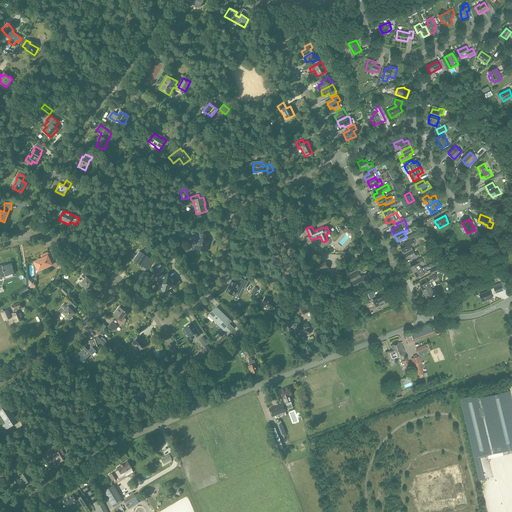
[(197,239),(198,239),(196,249),(206,251),(208,241),(204,240),(205,234),(199,233),(197,239)]
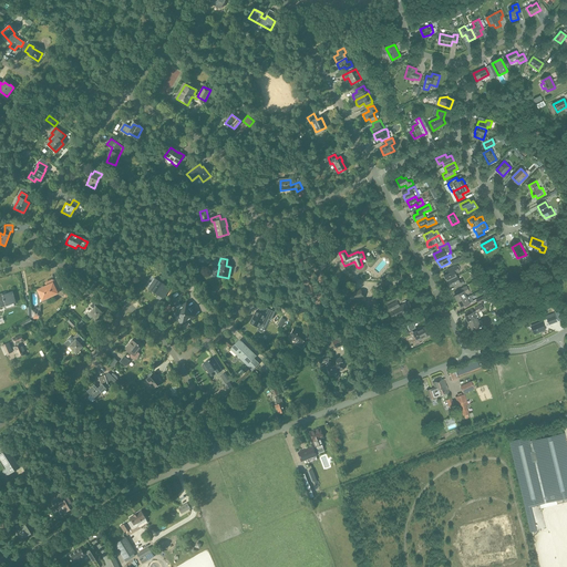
[(457,266),(456,266),(456,265),(449,269),(451,272),(444,276),(447,281),(457,276),(455,274),(460,271),(461,270),(461,269),(460,266),(457,266)]
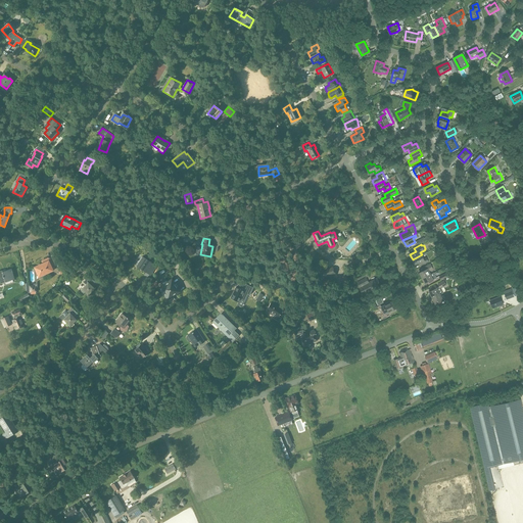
[(422,254),(413,259),(416,265),(421,263),(422,265),(429,262),(426,257),(424,258),(422,254)]
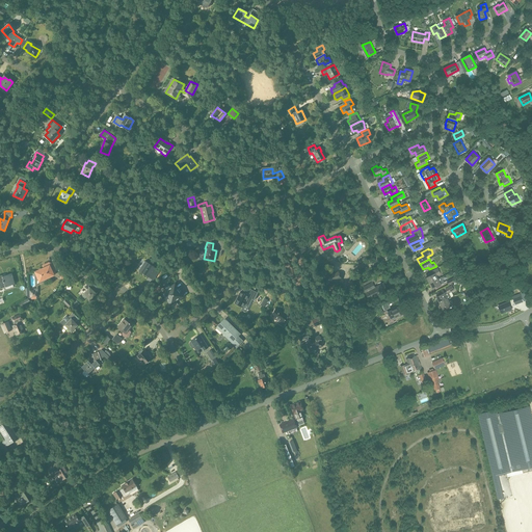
[(40,281),(48,276),(55,273),(56,270),(54,264),(50,263),(45,265),(46,268),(36,272),(40,281)]
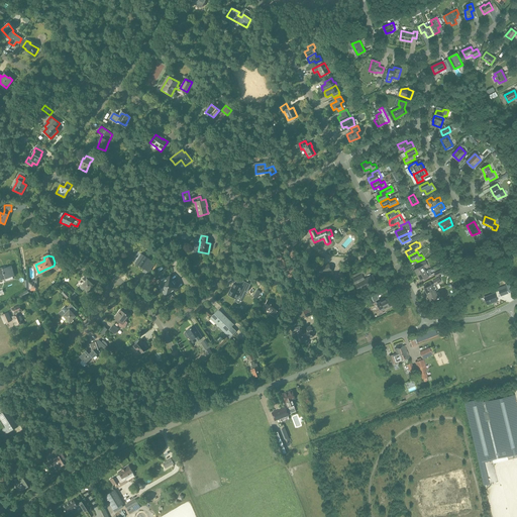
[(141,255),(135,264),(138,266),(139,265),(143,268),(145,265),(151,269),(156,264),(149,259),(148,260),(141,255)]
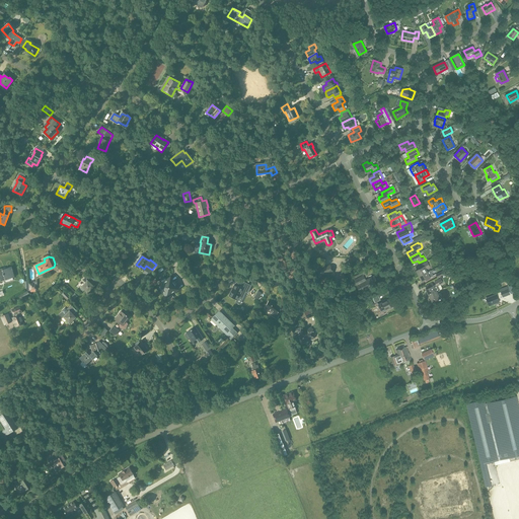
[(428,272),(426,269),(430,267),(427,262),(421,265),(422,268),(417,271),(420,277),(428,272)]
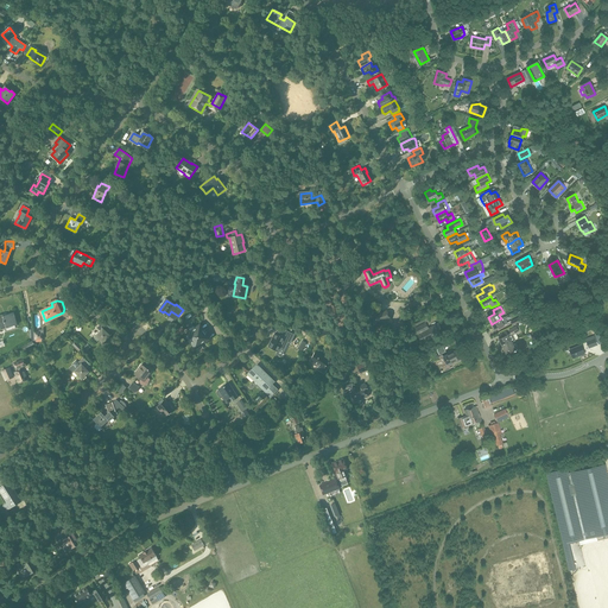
[(2,315),(0,315),(0,329),(0,330),(6,328),(6,325),(17,322),(13,312),(2,316),(2,315)]
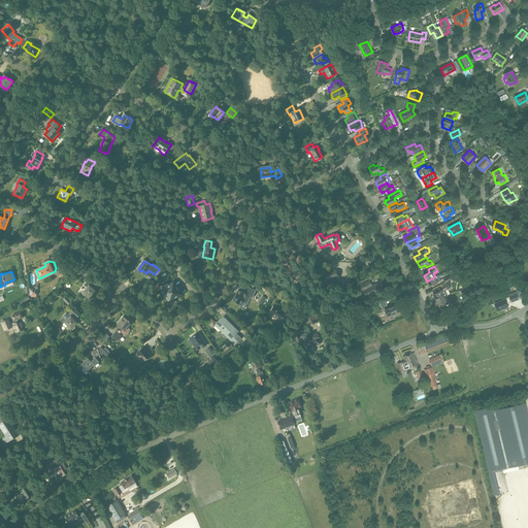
[(334,278),(335,278),(332,271),(322,275),(325,282),(327,281),(329,286),(336,283),(334,278)]
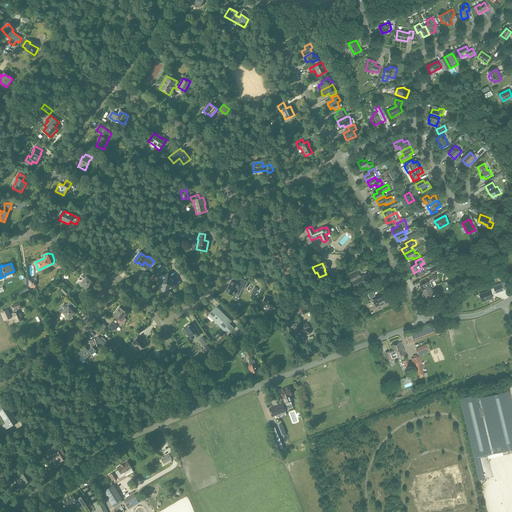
[(425,267),(422,268),(414,273),(416,277),(416,278),(425,274),(427,272),(426,270),(426,268),(425,267)]
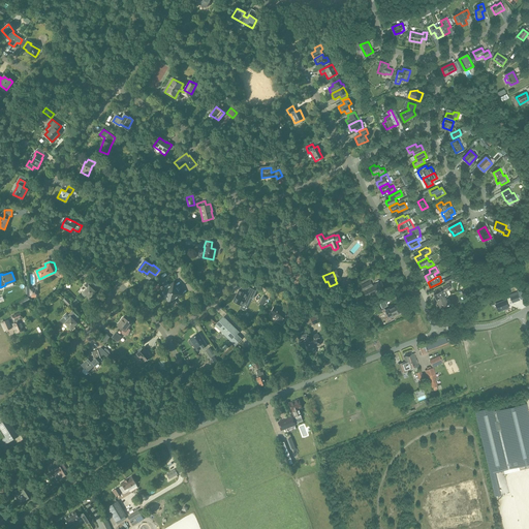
[(87,288),(83,292),(89,299),(96,292),(93,289),(96,285),(88,278),(85,281),(86,283),(84,285),(87,288)]
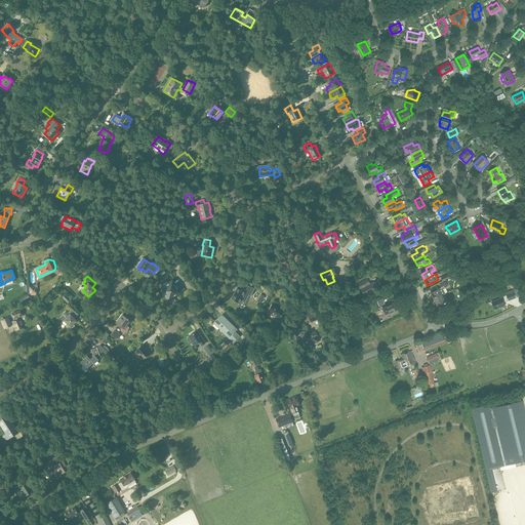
[(362,288),(365,287),(369,293),(381,287),(377,280),(369,284),(367,279),(359,283),(362,288)]
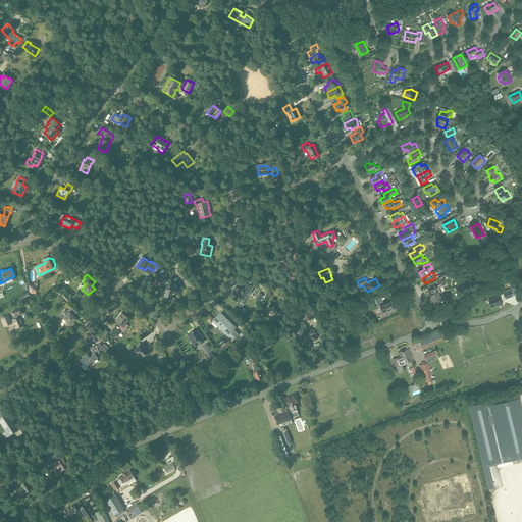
[(171,280),(160,288),(168,299),(178,291),(171,280)]
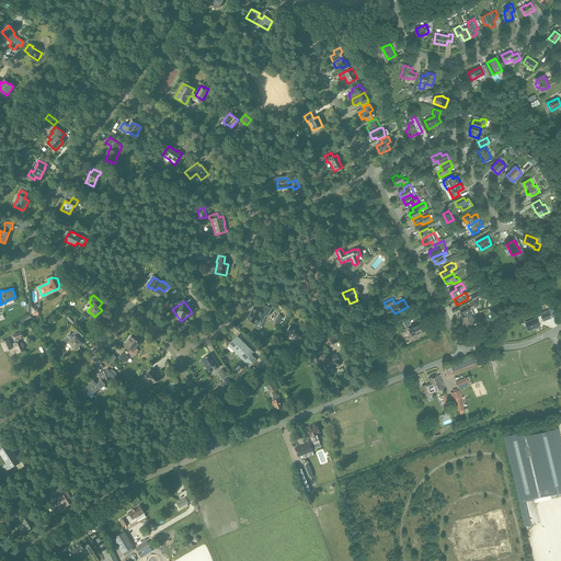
[(464,311),(460,313),(464,320),(472,316),(476,313),(472,309),(479,306),(477,301),(470,305),(471,308),(470,308),(468,305),(461,308),(464,311)]
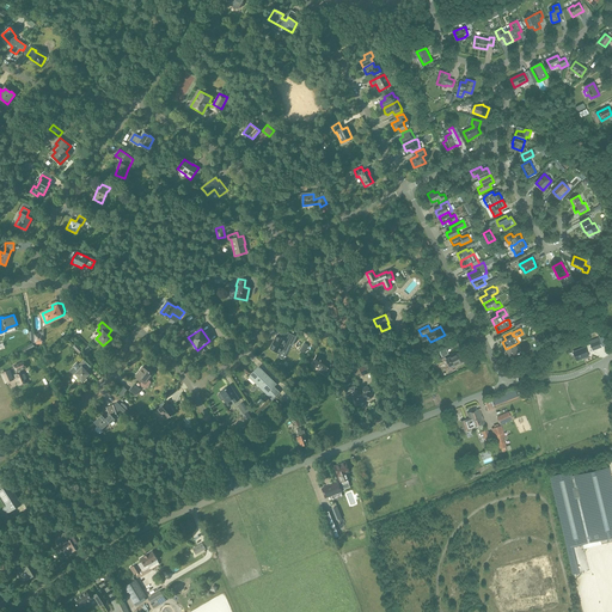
[(273,343),(270,349),(280,354),(282,349),(286,352),(289,344),(293,346),(297,337),(285,331),(281,338),(279,337),(276,336),(276,337),(274,341),(275,342),(274,344),(273,343)]
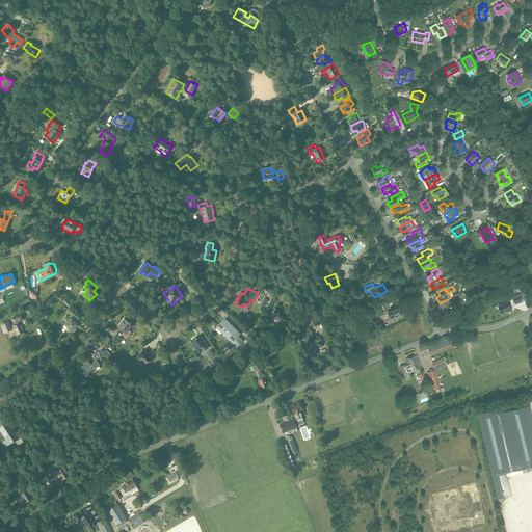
[(28,298),(20,303),(22,307),(30,301),(28,298)]
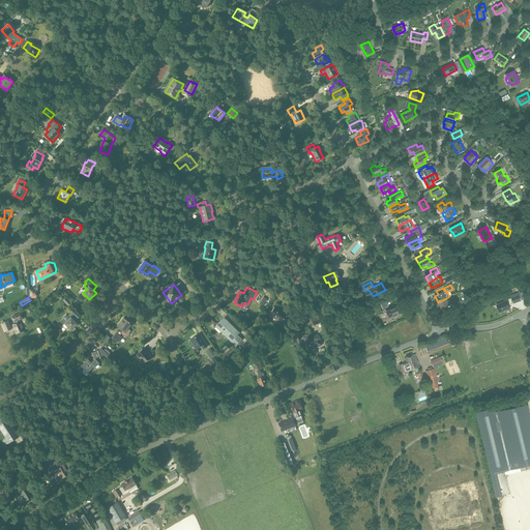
[(71,303),(66,298),(63,301),(68,306),(71,303)]
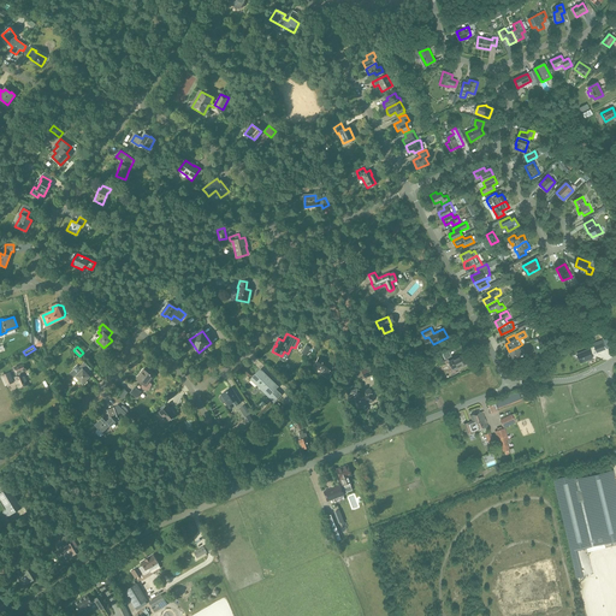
[(519,347),(509,351),(513,359),(525,353),(527,355),(534,351),(532,347),(525,350),(523,348),(520,349),(519,347)]
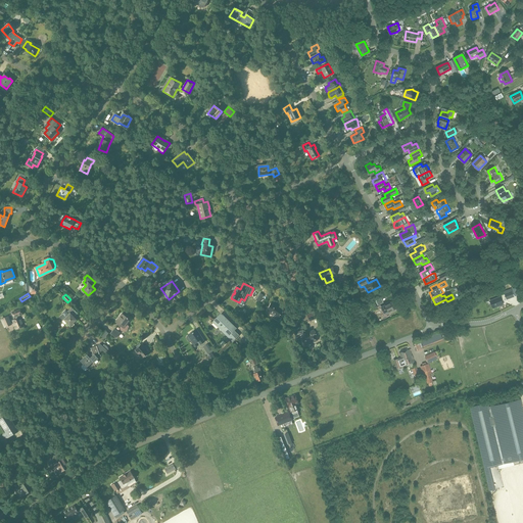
[(493,308),(504,303),(501,296),(490,300),(493,308)]
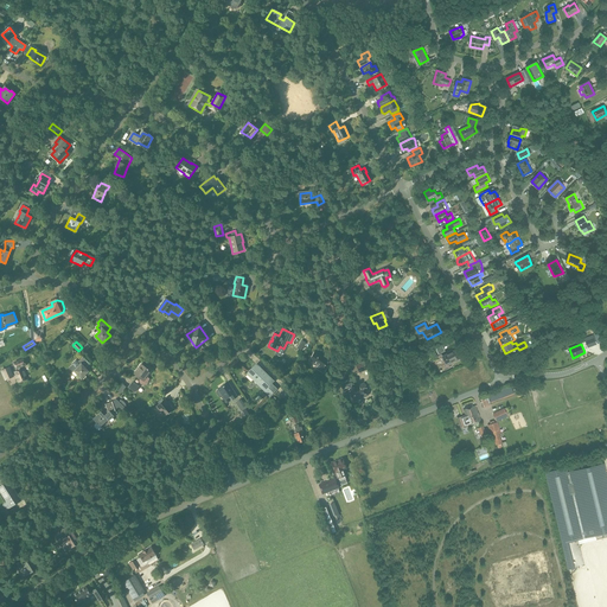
[(442,356),(447,365),(461,358),(457,349),(442,356)]
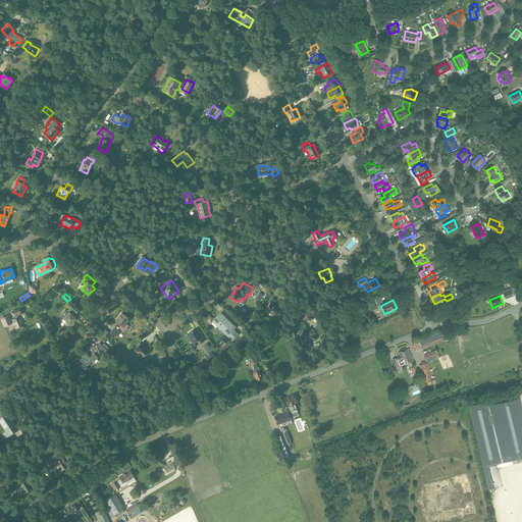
[(278,313),(280,309),(275,305),(275,304),(271,302),(266,310),(273,314),(271,317),(278,322),(282,316),(278,313)]
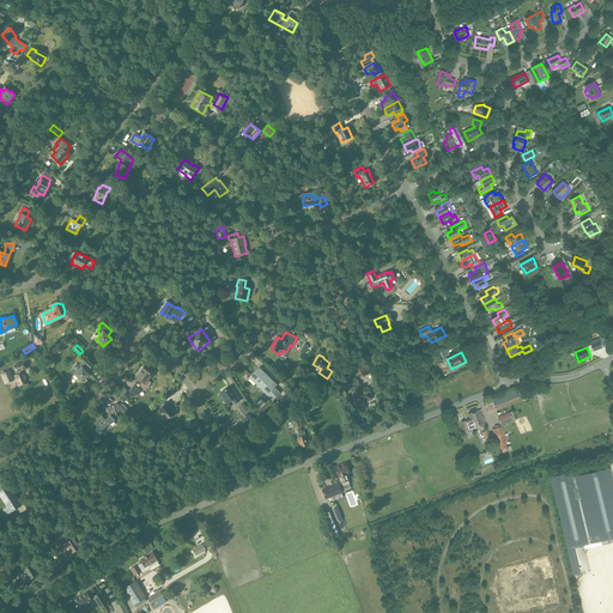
[(18,374),(14,376),(19,387),(28,383),(23,372),(20,374),(20,372),(26,369),(23,362),(13,366),(17,374),(18,374)]
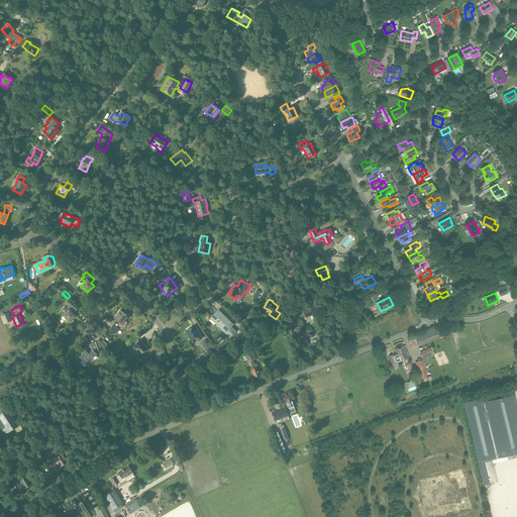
[(65,306),(62,310),(63,311),(65,314),(63,316),(69,322),(76,316),(73,313),(76,311),(70,305),(67,307),(67,308),(65,306)]
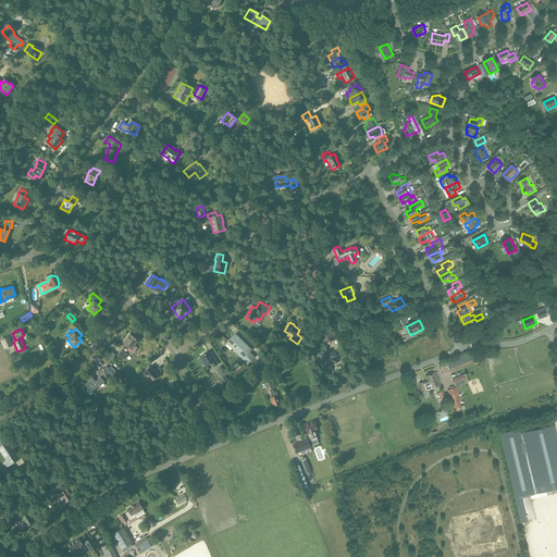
[(330,343),(337,339),(334,331),(326,334),(330,343)]
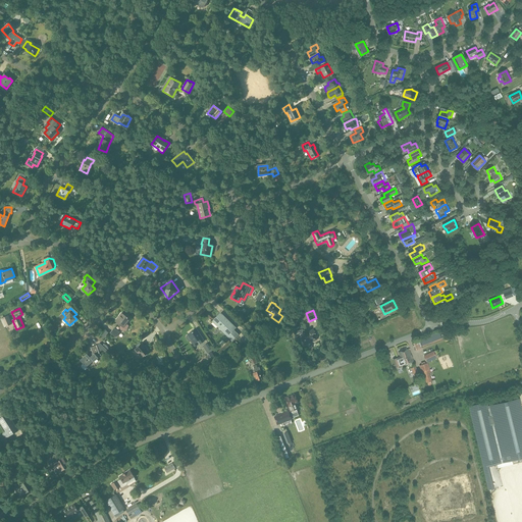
[(129,326),(126,324),(129,319),(121,313),(115,321),(120,325),(120,326),(120,327),(120,328),(120,329),(120,330),(122,331),(123,331),(124,331),(125,330),(129,326)]
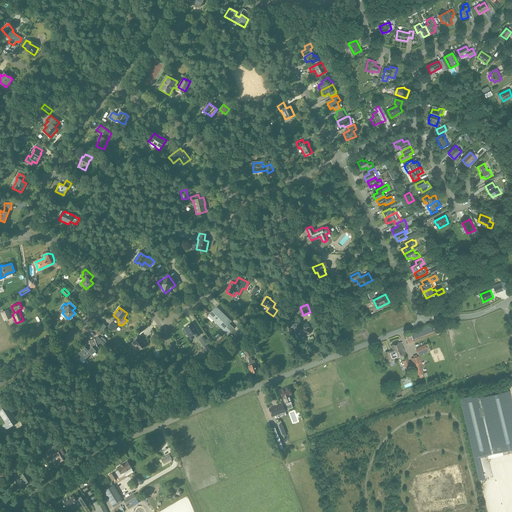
[(1,313),(4,319),(11,316),(8,309),(1,313)]
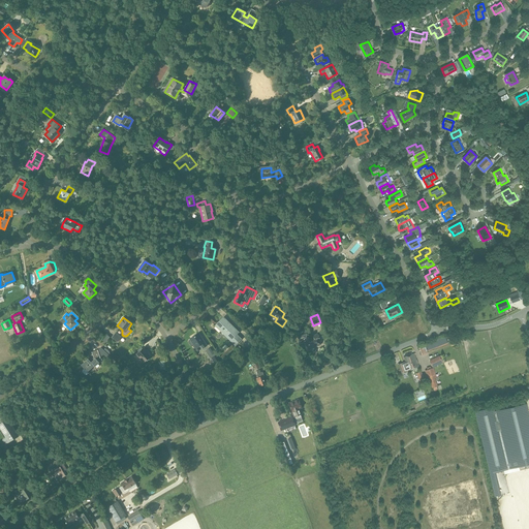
[(221,319),(215,325),(221,332),(222,331),(231,340),(230,341),(236,345),(241,339),(237,335),(239,333),(226,320),(224,322),(221,319)]
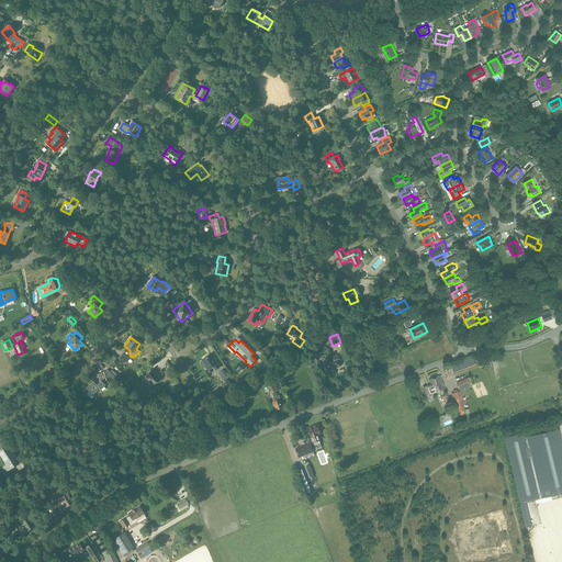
[(323,363),(327,372),(339,367),(336,360),(339,359),(337,355),(333,357),(334,359),(328,361),(327,358),(328,357),(325,350),(315,355),(317,361),(323,359),(324,363),(323,363)]
